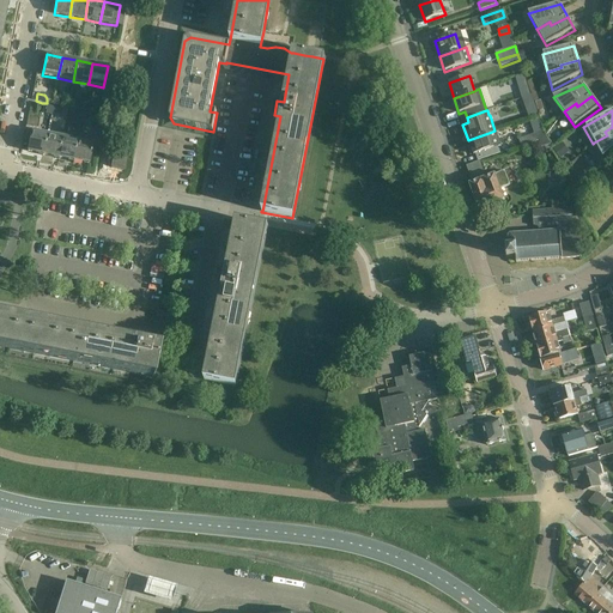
[(593,144),(589,149),(599,167),(611,159),(608,153),(612,149),(612,127),(605,132),(607,135),(594,143),(593,144)]
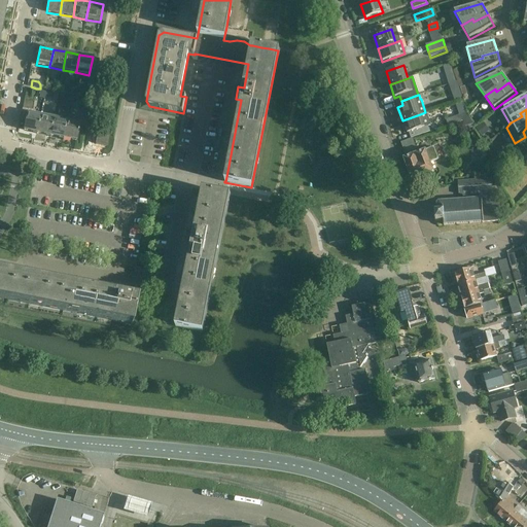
[(27,112),(24,130),(37,133),(40,114),(27,112)]
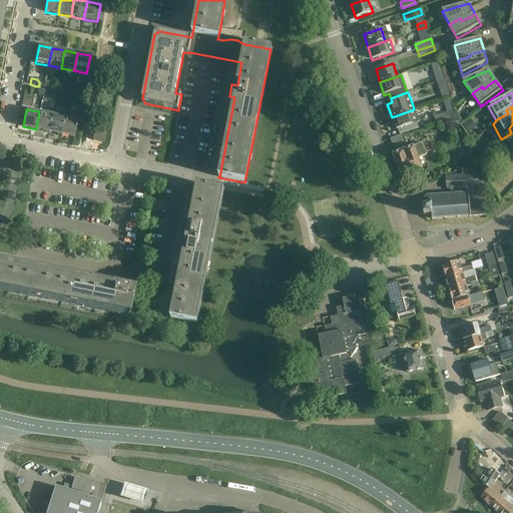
[(409,111),(392,117),(396,130),(398,129),(410,125),(413,124),(420,122),(418,117),(415,109),(414,109),(409,111)]
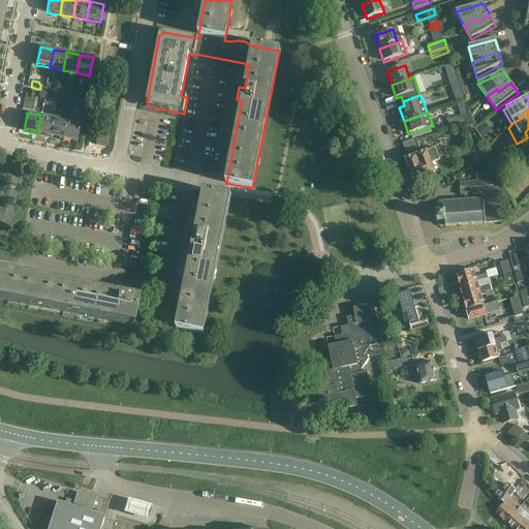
[(471,120),(469,113),(462,116),(464,122),(465,122),(467,127),(475,125),(471,120)]
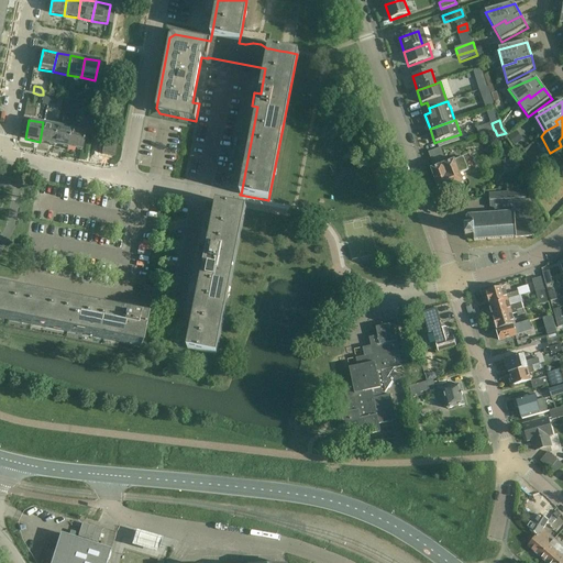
[(43,122),(40,142),(53,144),(57,125),(43,122)]
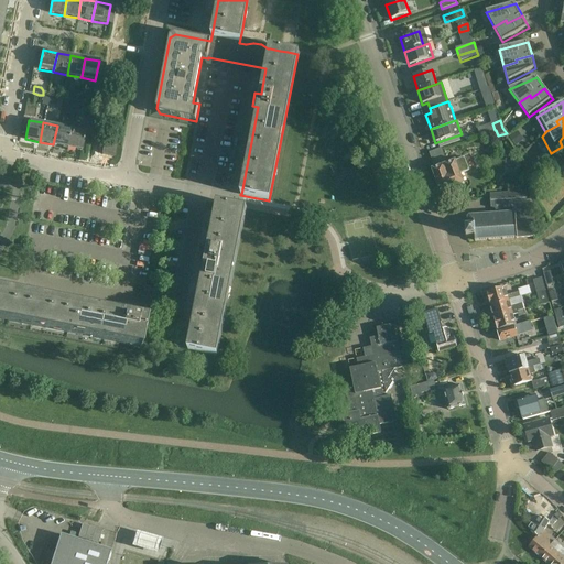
[(477,128),(479,136),(495,130),(492,123),(477,128)]
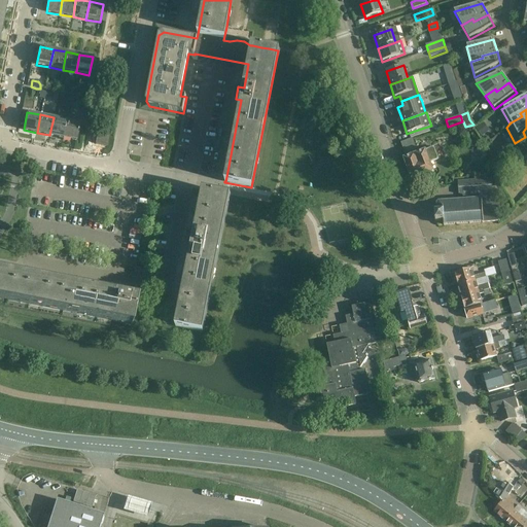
[(54,117),(49,135),(63,138),(66,119),(54,117)]
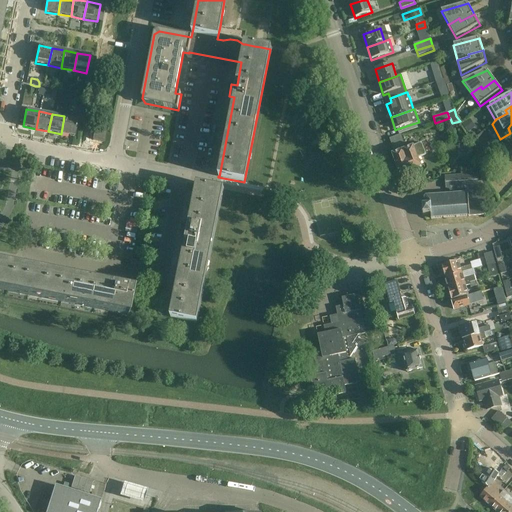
[(74,136),(77,119),(64,116),(61,134),(74,136)]
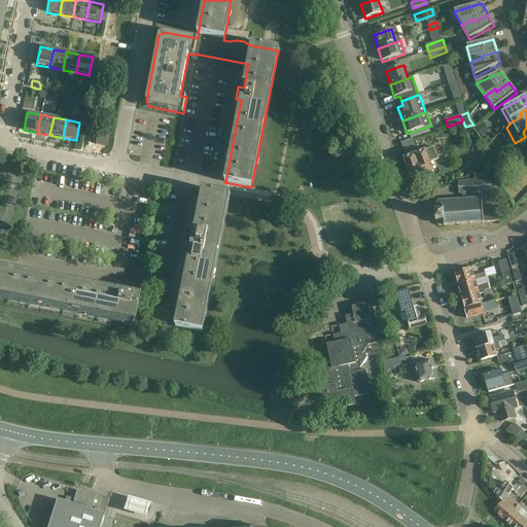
[(481,124),(475,128),(476,128),(482,137),(488,132),(481,124)]
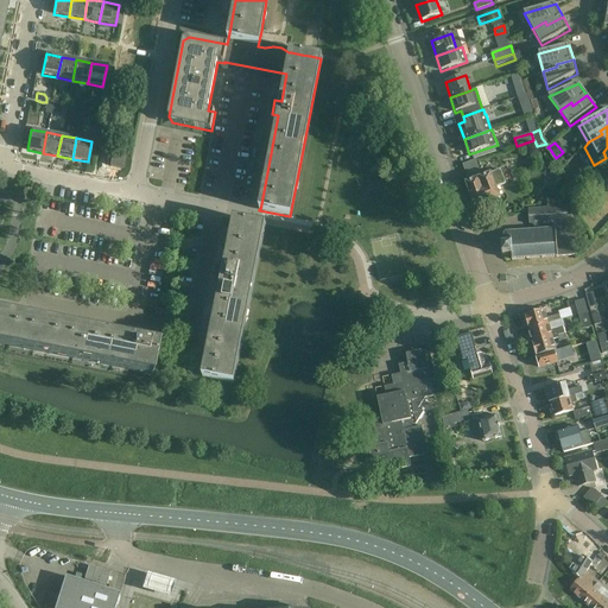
[(112,154),(109,166),(120,169),(124,169),(126,158),(112,154)]
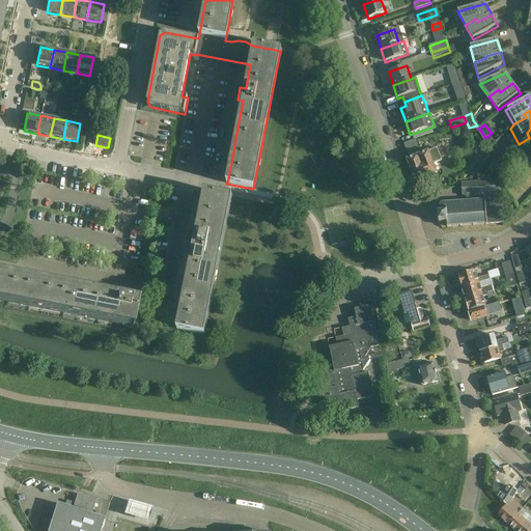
[(416,140),(403,144),(409,156),(420,151),(416,140)]
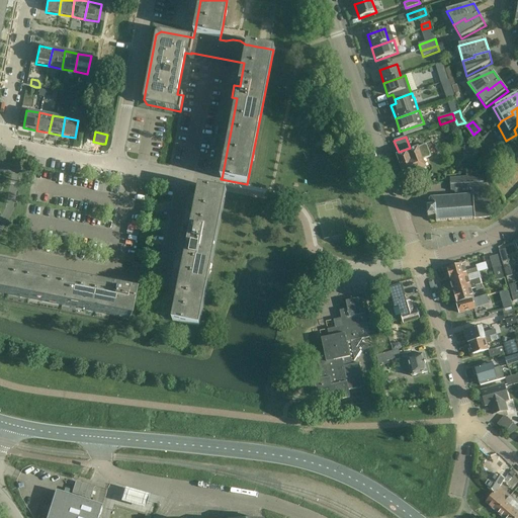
[(418,148),(396,156),(404,178),(426,170),(423,160),(430,157),(426,145),(418,148)]
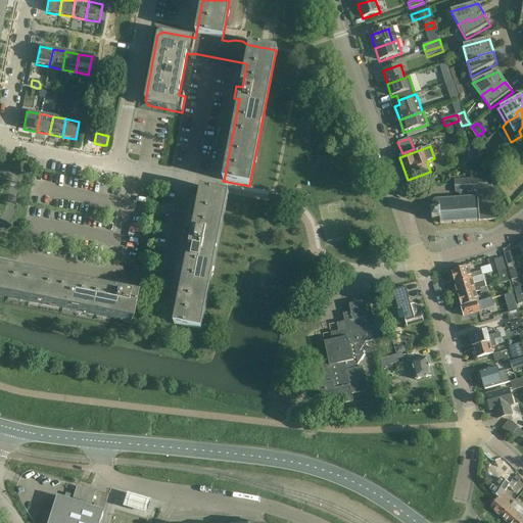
[(433,210),(431,211),(432,221),(439,220),(440,225),(479,222),(479,221),(493,220),(495,220),(493,188),(489,188),(488,178),(454,180),(455,193),(460,195),(460,198),(435,200),(433,202),(433,210)]
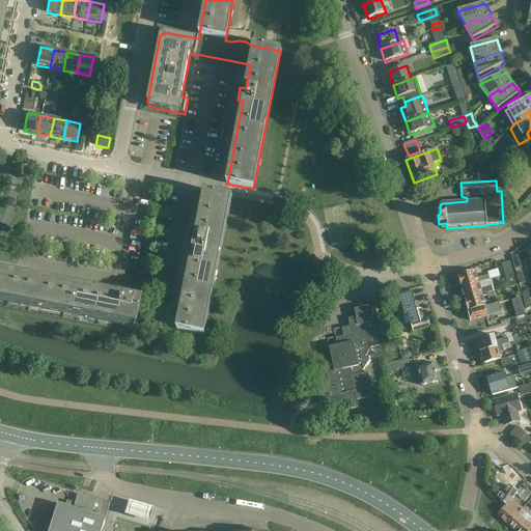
[(196,247),(179,331),(203,335),(231,197),(207,192),(199,234),(190,232),(188,246),(196,247)]
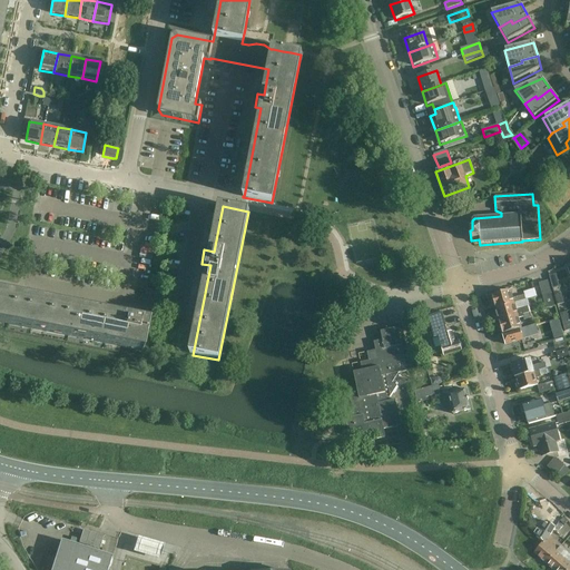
[(549,277),(552,290),(559,287),(556,275),(549,277)]
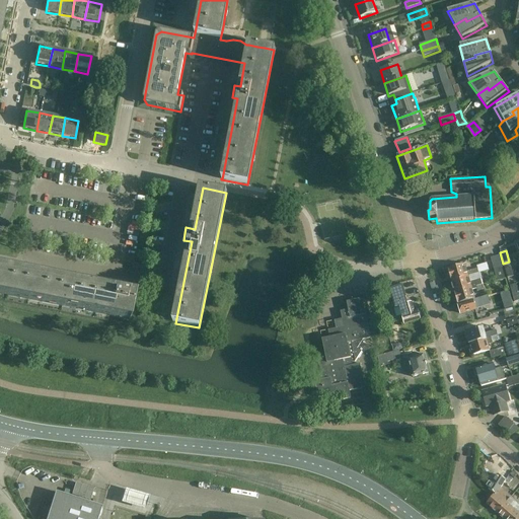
[(494,270),(502,268),(499,255),(491,258),(494,270)]
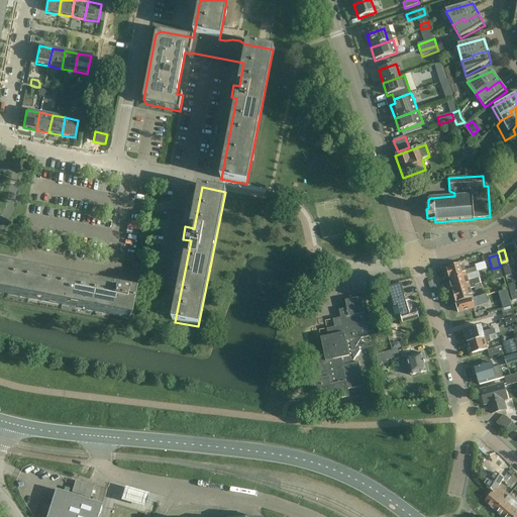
[(448,281),(467,276),(477,273),(476,268),(466,271),(463,264),(445,269),(448,281)]
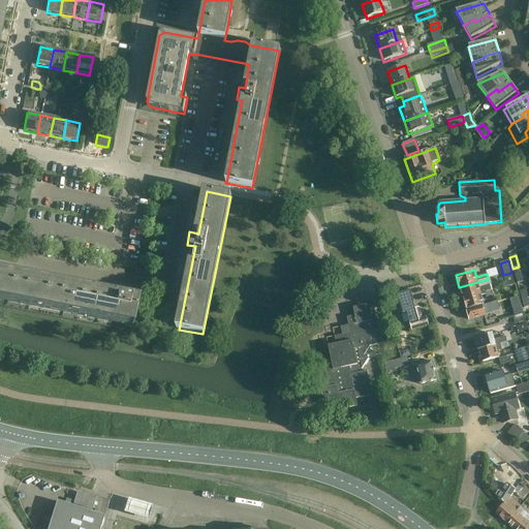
[(511,273),(503,275),(506,287),(515,285),(511,273)]
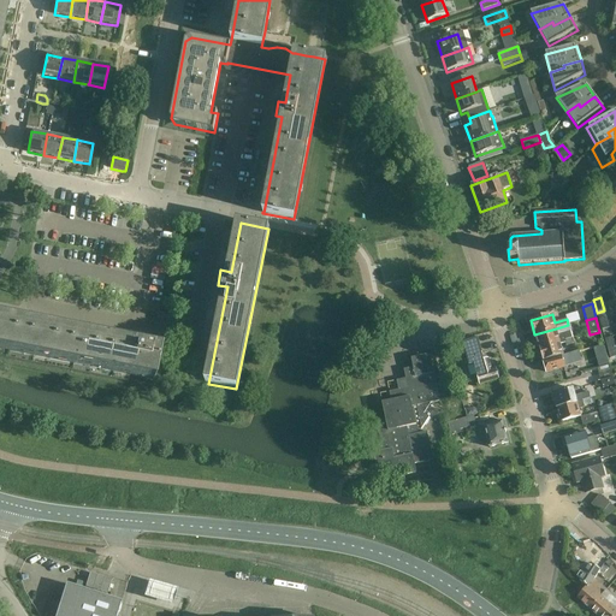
[(0,356),(129,383),(130,377),(153,380),(159,351),(0,320),(0,356)]
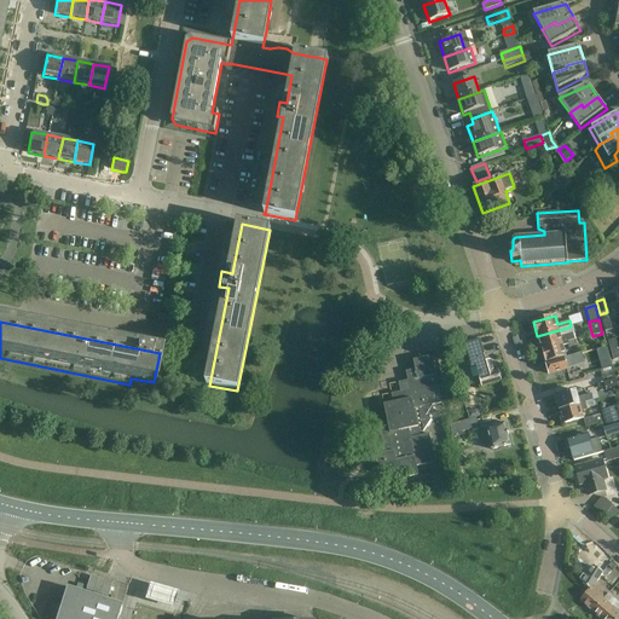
[(542,350),(574,340),(573,333),(561,336),(559,330),(537,336),(542,350)]
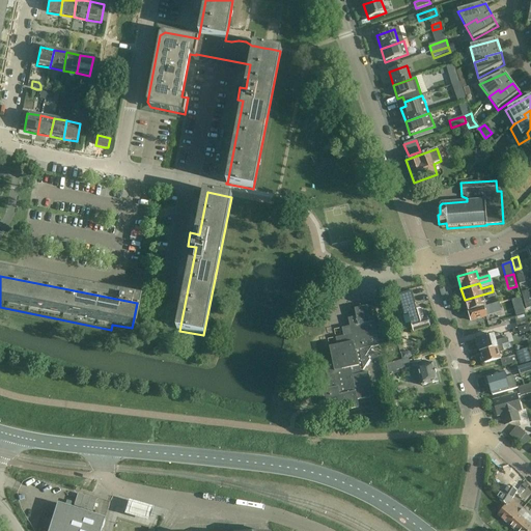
[(412,291),(397,296),(403,316),(409,314),(411,324),(414,332),(429,327),(429,326),(430,325),(429,320),(427,319),(426,317),(423,318),(421,310),(416,311),(414,305),(416,305),(412,291)]
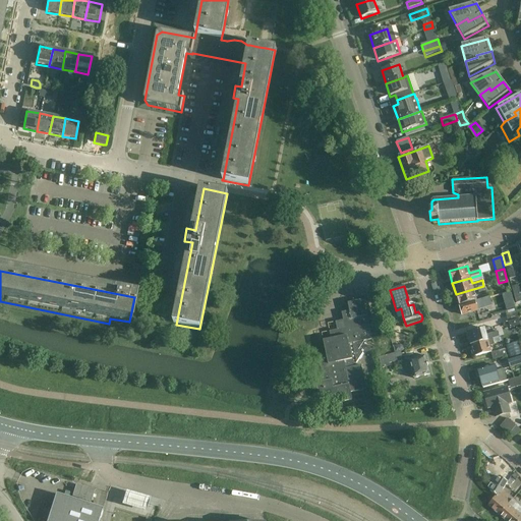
[(459,305),(476,300),(474,292),(478,291),(478,293),(485,291),(483,286),(456,294),(459,305)]
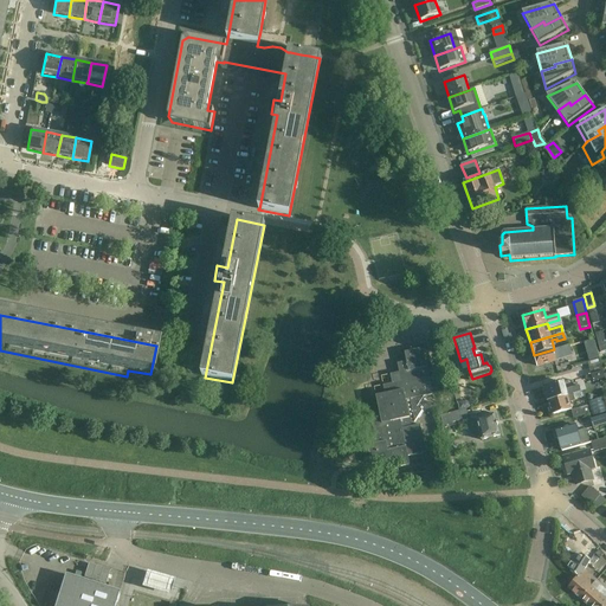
[(554,349),(534,355),(537,367),(555,362),(555,361),(563,359),(562,355),(571,353),(569,346),(554,349)]
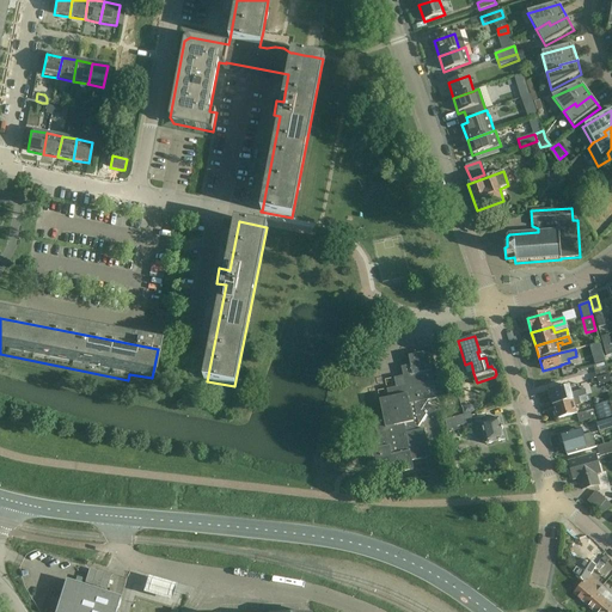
[(368,440),(371,451),(375,469),(392,466),(393,466),(395,475),(414,471),(412,461),(430,458),(424,429),(415,432),(415,428),(418,427),(427,415),(421,411),(424,405),(423,402),(438,399),(436,395),(441,393),(438,381),(434,383),(427,353),(408,356),(410,366),(401,368),(403,377),(393,379),(396,387),(386,390),(389,399),(379,401),(384,420),(374,421),(378,438),(368,440)]
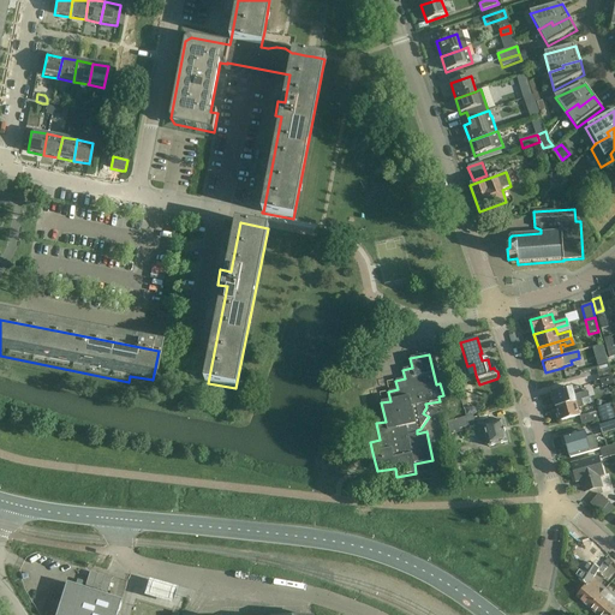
[(601,366),(596,368),(599,380),(599,381),(611,377),(611,376),(608,364),(601,366)]
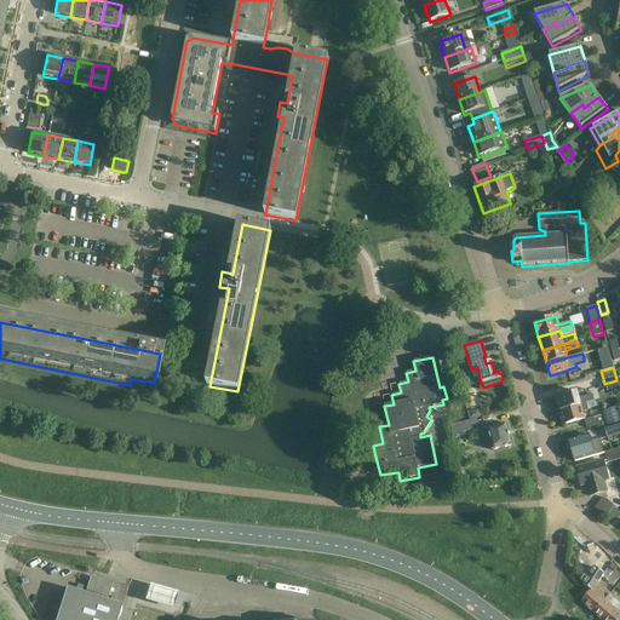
[(560,411),(595,402),(592,395),(579,399),(577,391),(556,397),(560,411)]
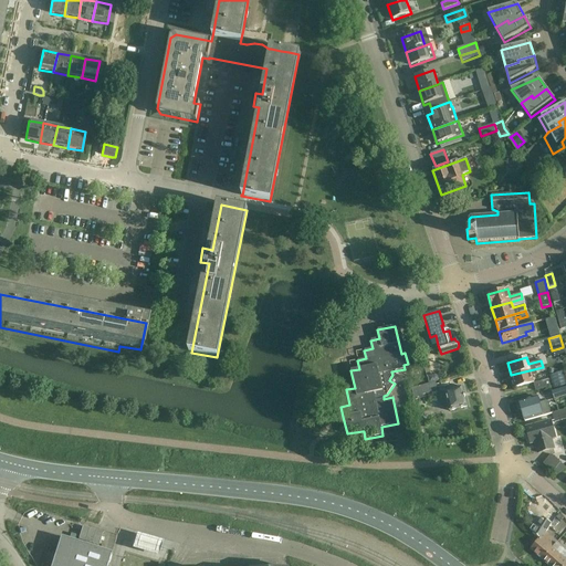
[(536,374),(546,371),(545,366),(543,367),(511,375),(514,388),(533,383),(535,390),(551,387),(548,379),(534,384),(532,377),(537,375),(536,374)]
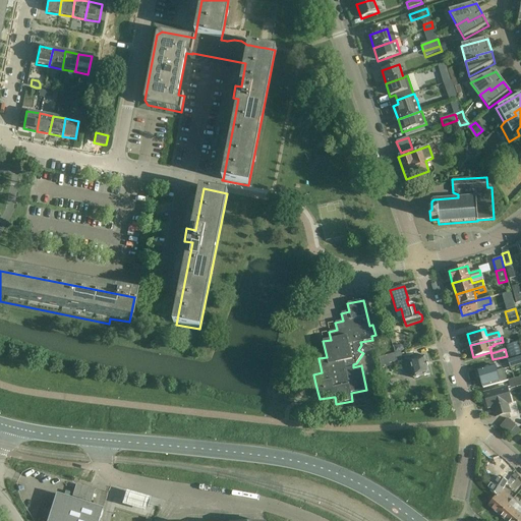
[(510,359),(520,355),(520,352),(518,342),(506,346),(510,359)]
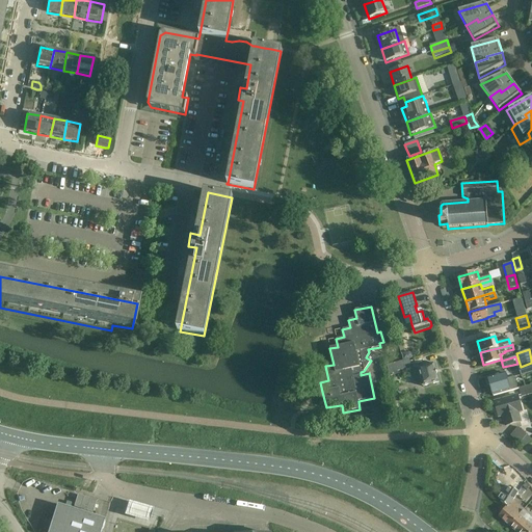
[(398,374),(397,371),(411,368),(409,360),(405,360),(404,361),(387,365),(390,376),(398,374)]
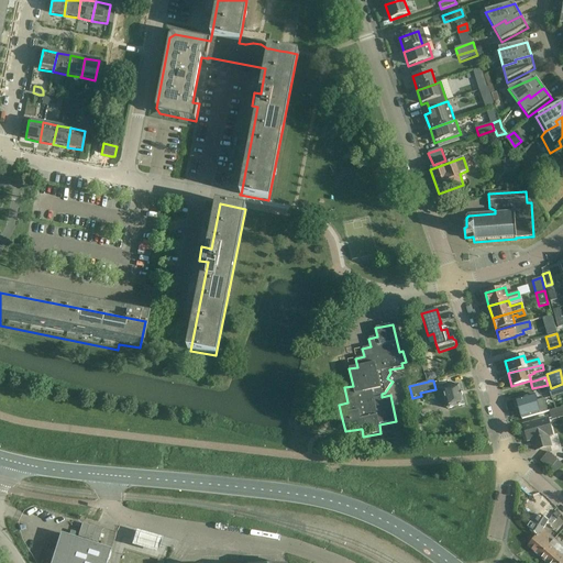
[(548,389),(551,398),(562,394),(562,384),(551,388),(548,389)]
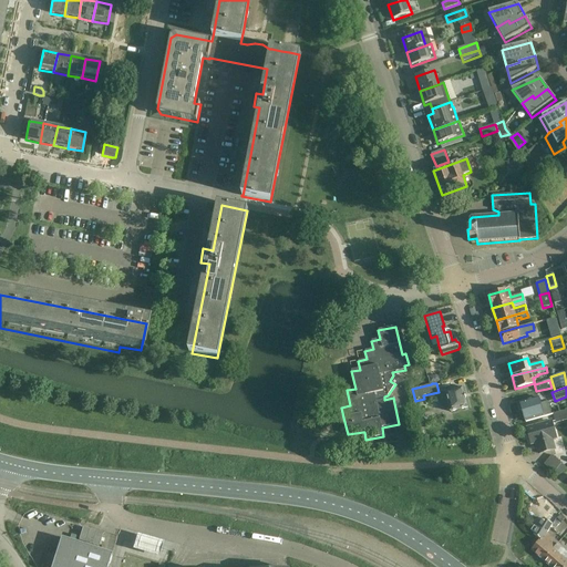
[(445,393),(439,394),(440,401),(444,400),(445,405),(449,405),(450,412),(467,408),(463,388),(445,392),(445,393)]
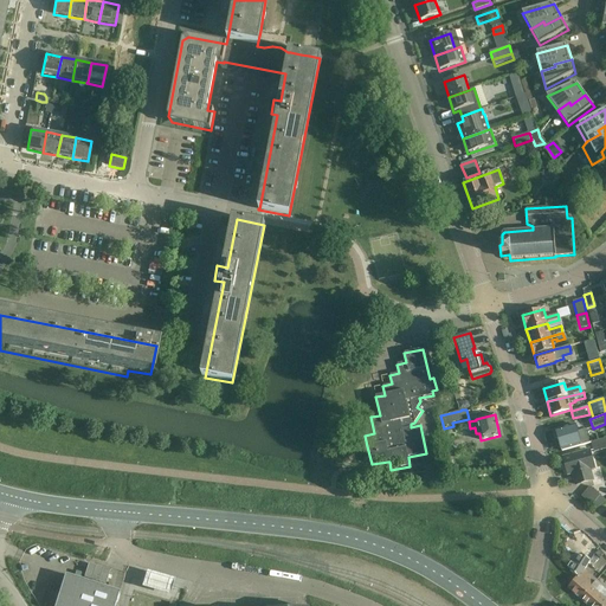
[(561,452),(590,444),(586,430),(578,432),(577,425),(555,431),(561,452)]
